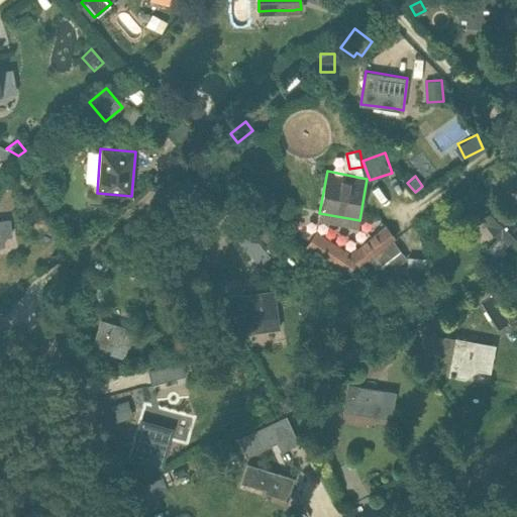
[(497,255),(516,232),(516,206),(511,213),(497,200),(479,219),(499,237),(489,247),(497,255)]
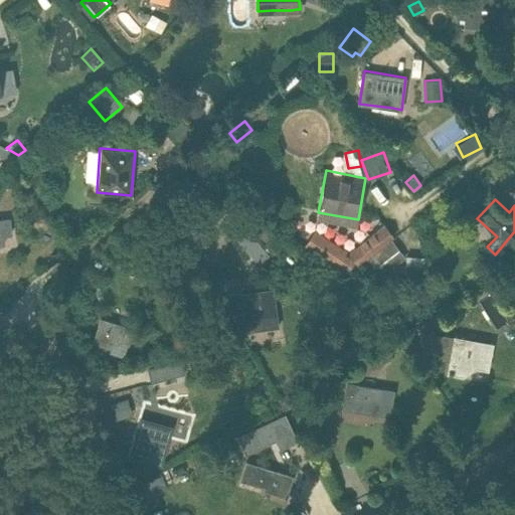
[(0,243),(13,242),(9,217),(0,218),(0,243)]
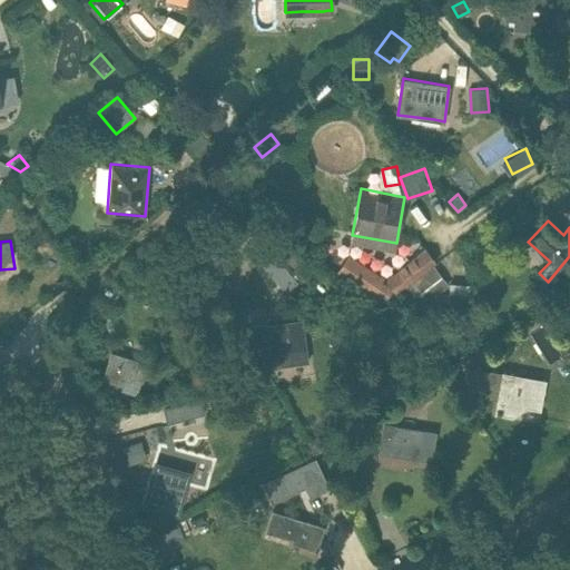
[(436,263),(425,249),(384,281),(395,295),(436,263)]
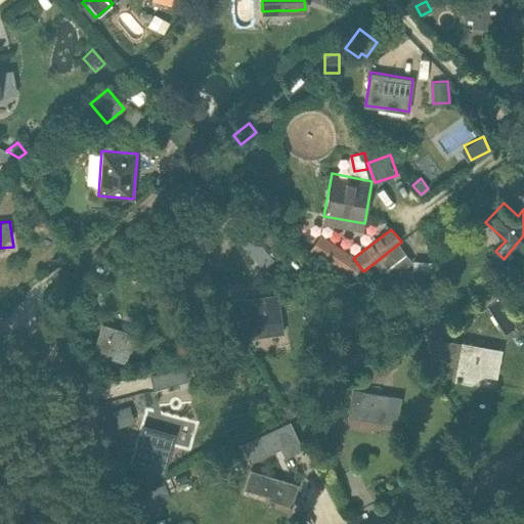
[(272,259),(253,234),(244,243),(263,266),(272,259)]
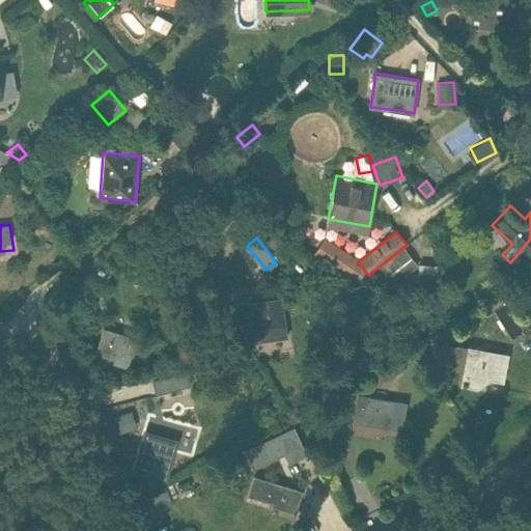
[(420,263),(418,290),(435,291),(437,264),(420,263)]
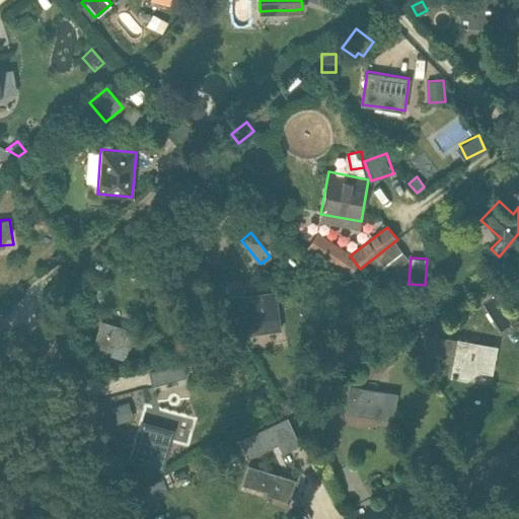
[(263,319),(264,331),(281,328),(275,290),(224,297),(238,323),(263,319)]
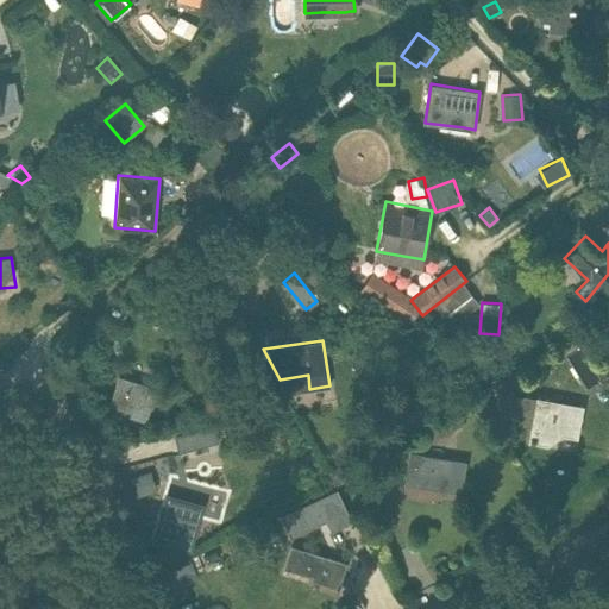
[(149,391),(151,385),(118,375),(110,403),(131,410),(129,418),(146,424),(156,395),(149,391)]
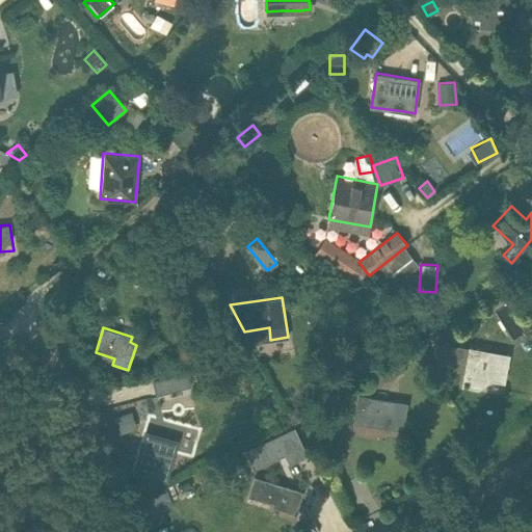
[(453,344),(447,370),(466,373),(462,386),(478,388),(491,378),(504,380),(507,353),(470,347),(453,344)]
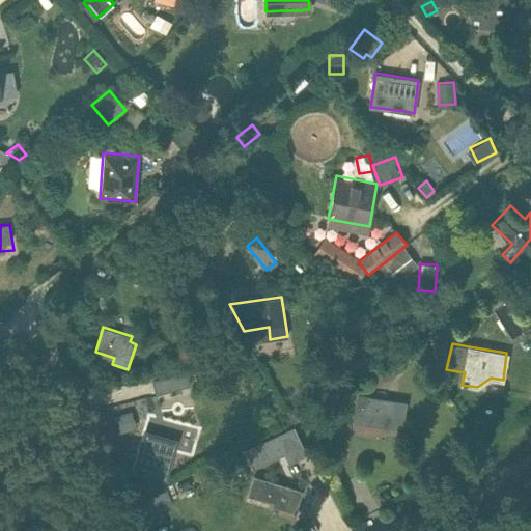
[(197,367),(155,379),(145,375),(135,378),(138,395),(149,393),(151,408),(160,407),(158,395),(201,382),(197,367)]
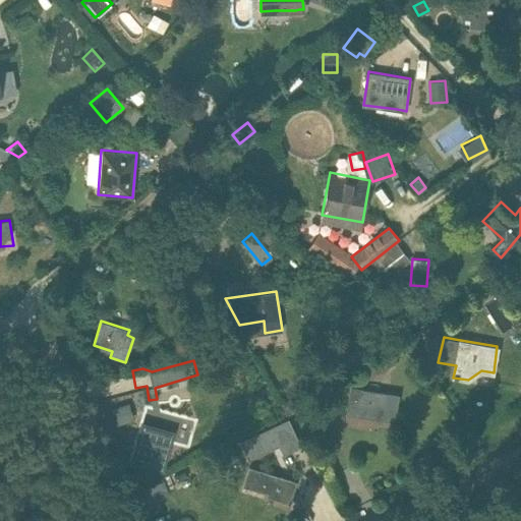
[(400,394),(351,386),(347,412),(395,420),(400,394)]
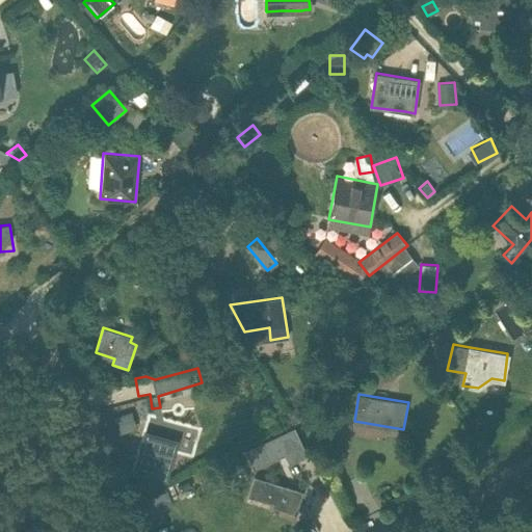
[(288,413),(293,423),(303,418),(298,407),(288,413)]
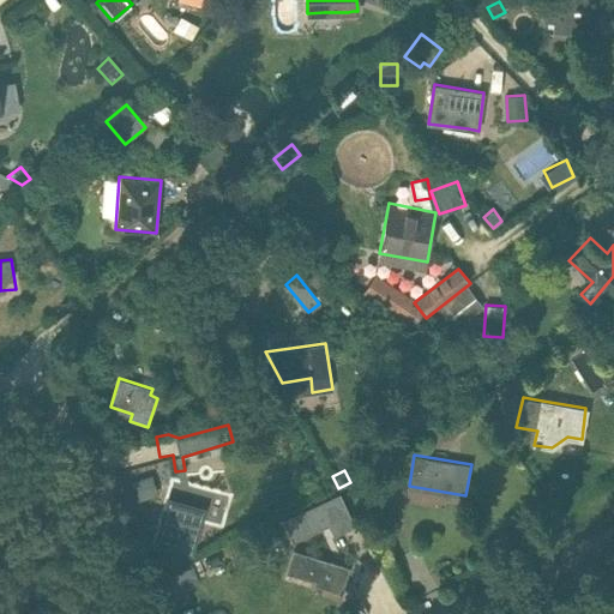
[(131,481),(137,499),(157,493),(151,474),(131,481)]
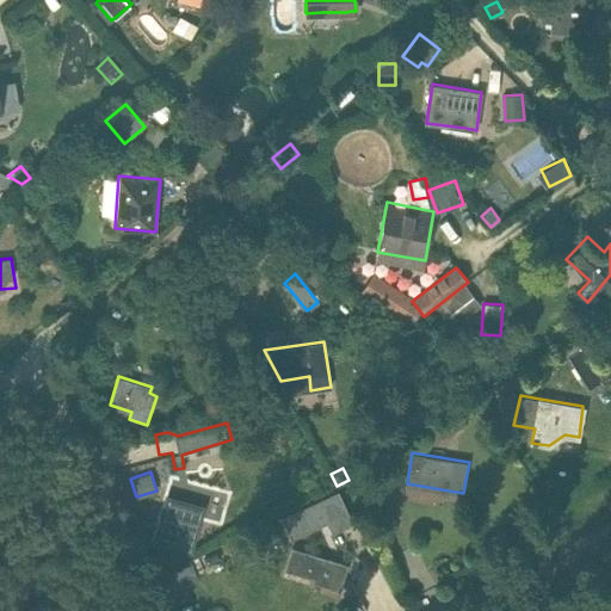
[(154,541),(190,550),(207,492),(171,481),(154,541)]
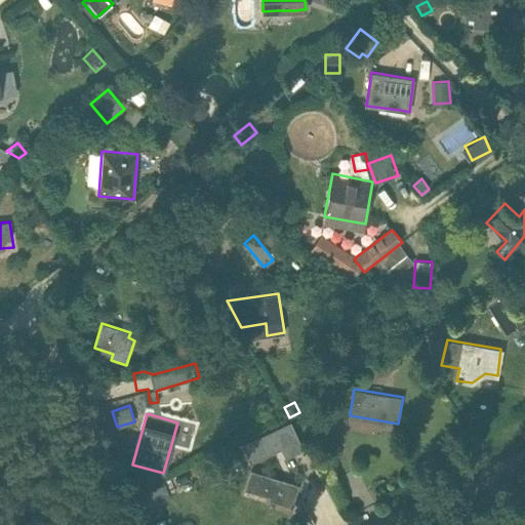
[(291,421),(270,432),(278,451),(283,448),(287,457),(305,449),(291,421)]
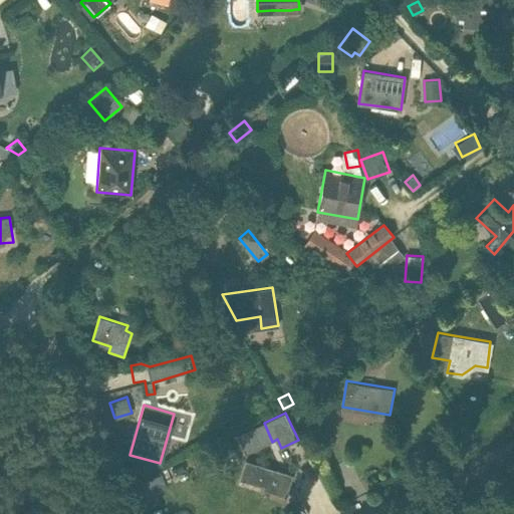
[(272,442),(264,423),(238,435),(247,453),(272,442)]
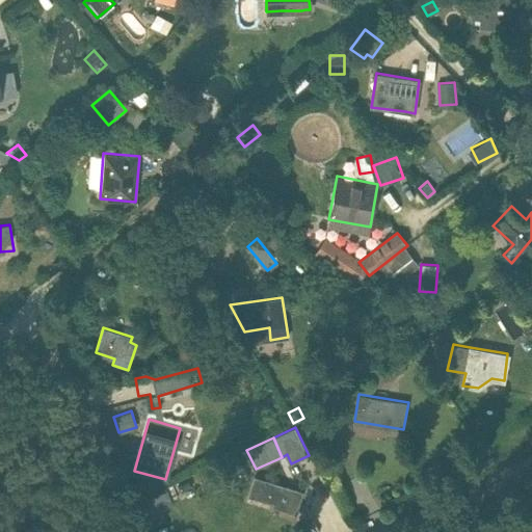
[(303,491),(255,476),(249,495),(273,502),(272,505),(295,512),(303,491)]
